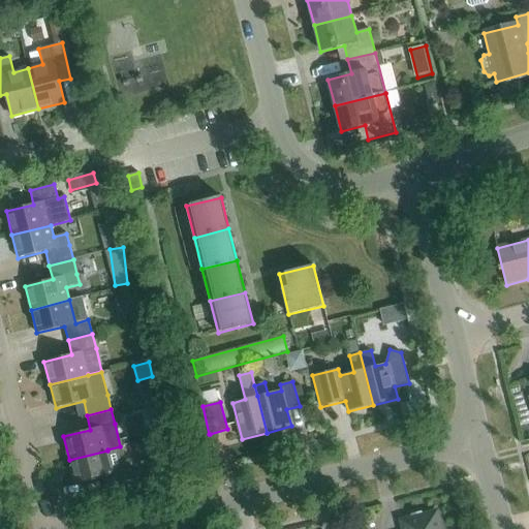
[(107,450),(69,460),(74,484),(102,476),(105,491),(134,484),(130,469),(128,469),(122,446),(107,450)]
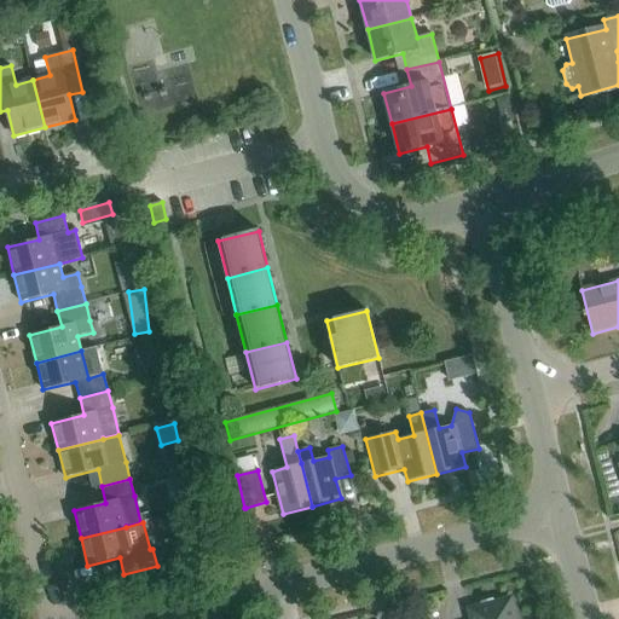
[(472,618),(515,618),(510,600),(470,611),(472,618)]
